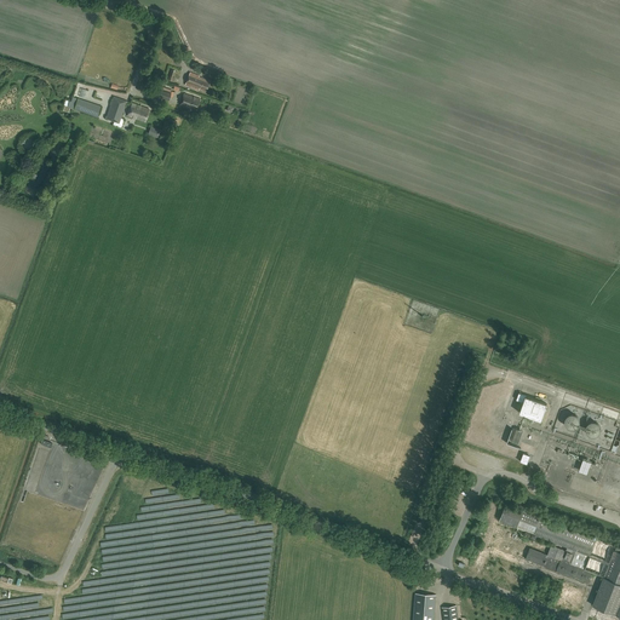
[(199,76),(189,73),(185,85),(199,91),(199,90),(205,92),(210,81),(199,76)]
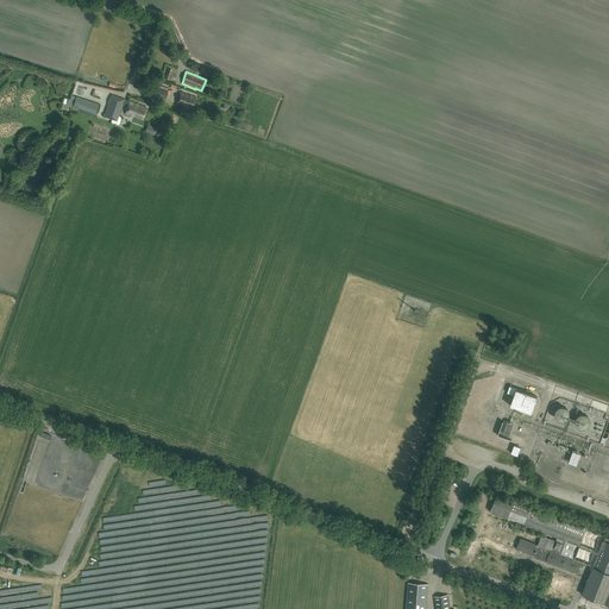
[(169,89),(155,85),(151,94),(165,99),(167,95),(170,96),(171,92),(168,90),(169,89)]
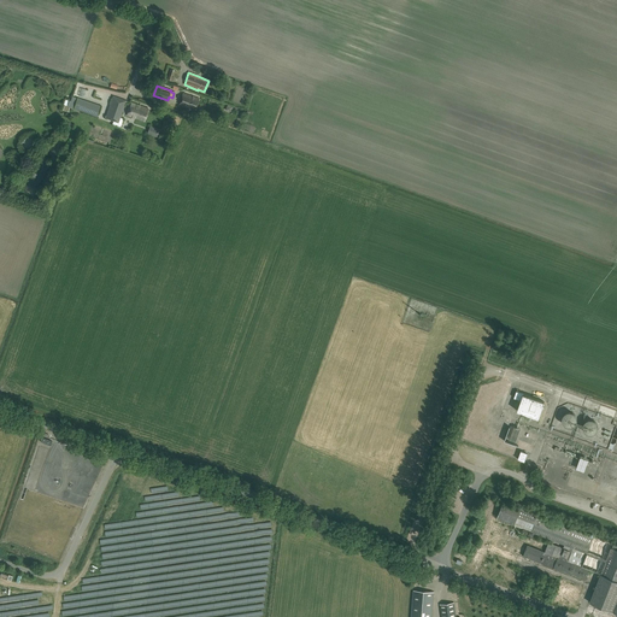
[(199,99),(182,94),(178,105),(195,111),(199,99)]
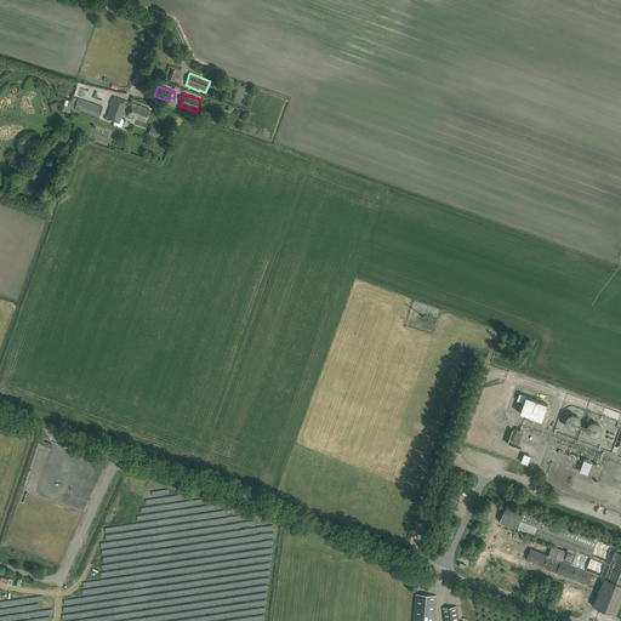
[(126,102),(114,97),(107,119),(119,123),(126,102)]
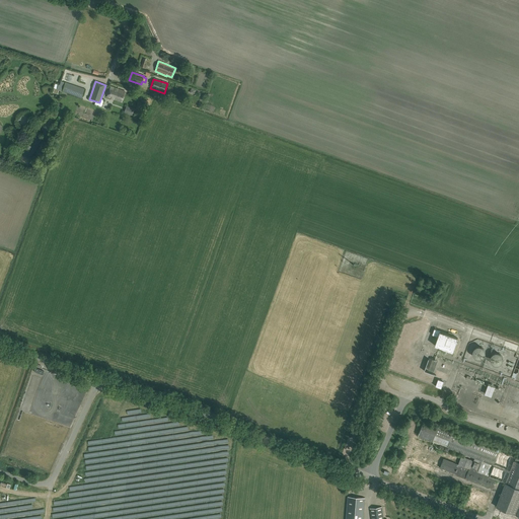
[(85,89),(66,83),(65,83),(64,83),(63,84),(65,84),(62,92),(82,99),(85,89)]
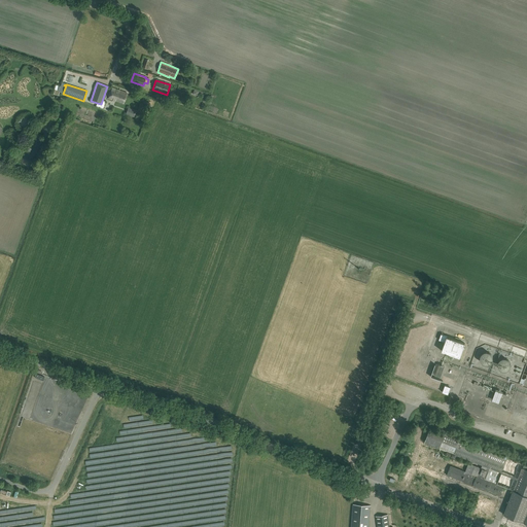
[(118,91),(112,88),(108,99),(110,100),(115,102),(115,101),(124,104),(127,94),(118,91)]
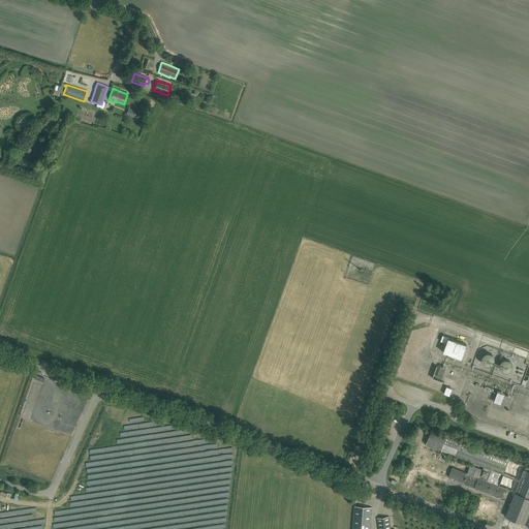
[(81,109),(80,114),(93,116),(92,121),(95,122),(97,113),(81,109)]
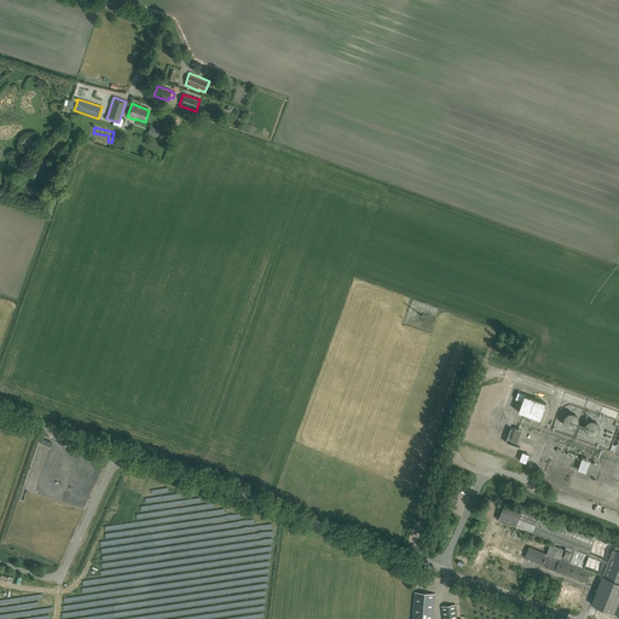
[(160,131),(150,127),(148,134),(157,138),(160,131)]
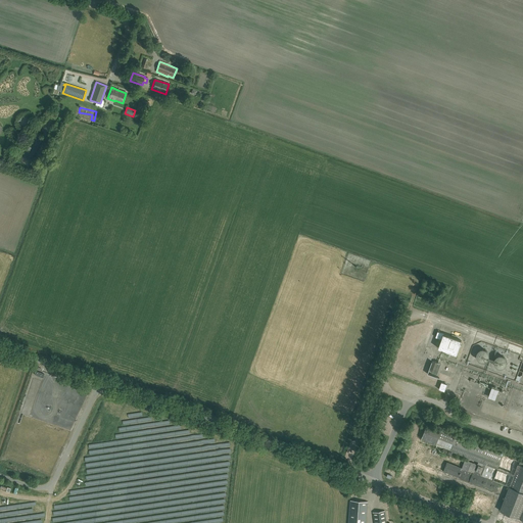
[(442,333),(437,332),(436,337),(440,339),(437,346),(456,353),(461,341),(442,334),(442,333)]
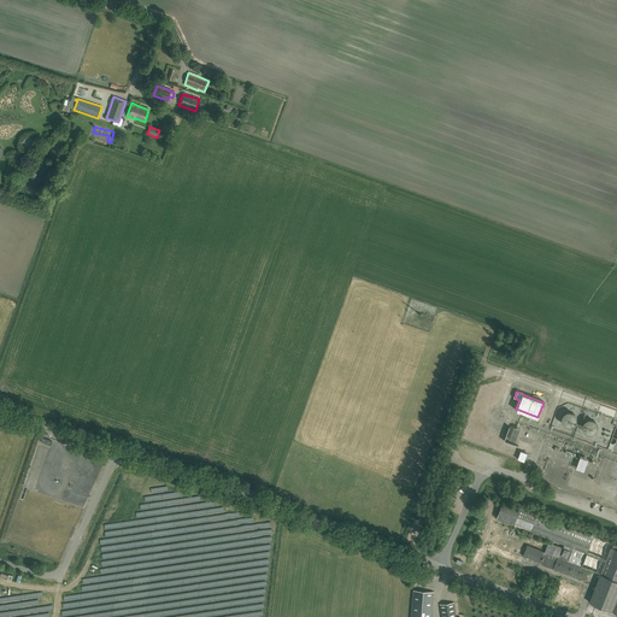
[(576,421),(576,417),(575,413),(573,412),(569,411),(565,411),(563,413),(562,417),(562,419),(563,423),(565,425),(569,425),(573,425),(575,423),(576,421)]
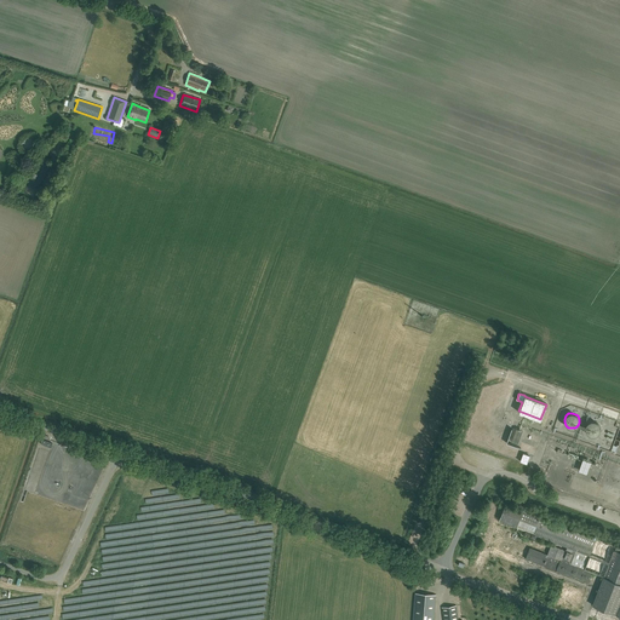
[(598,434),(601,430),(601,426),(598,424),(596,422),(592,422),(589,423),(586,425),(585,429),(586,432),(589,435),(592,436),(596,435),(598,434)]
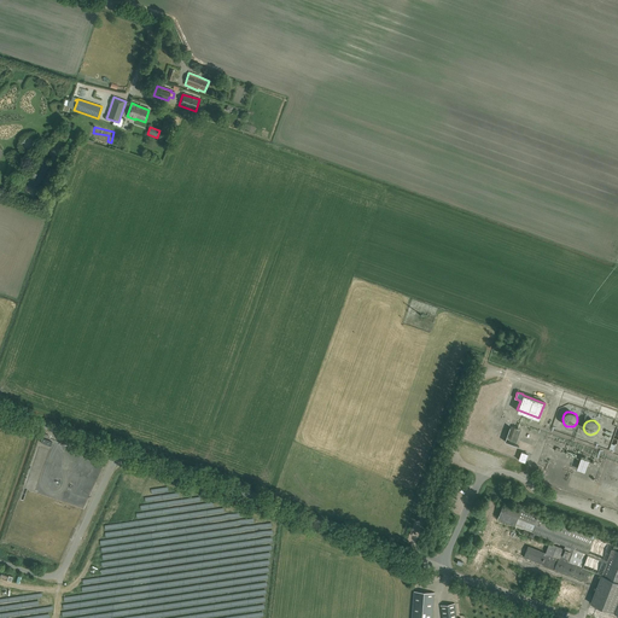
[(520,430),(514,427),(511,441),(516,442),(520,430)]
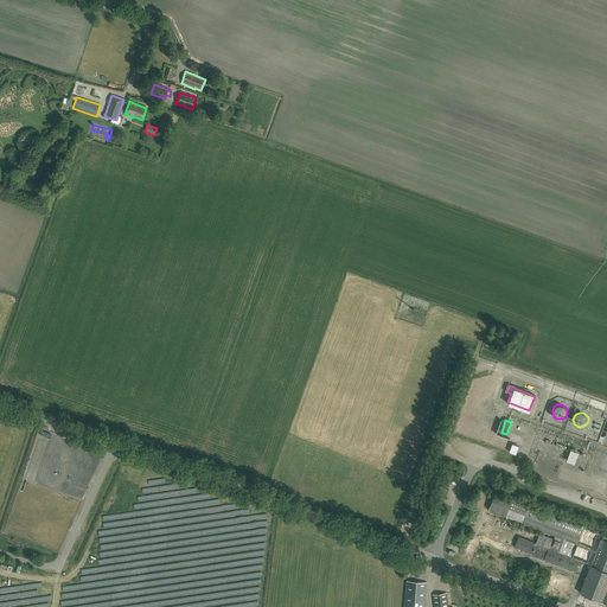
[(579,452),(570,449),(567,460),(574,464),(579,452)]
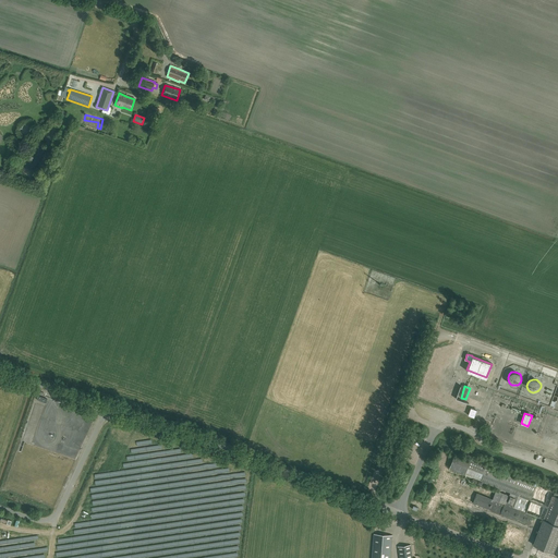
[(554,492),(463,457),(458,460),(453,458),(449,469),(473,477),(471,482),(483,486),(485,482),(498,487),(493,499),(477,494),(473,504),(529,524),(533,514),(543,519),(533,545),(557,554),(557,497),(553,495),(554,492)]
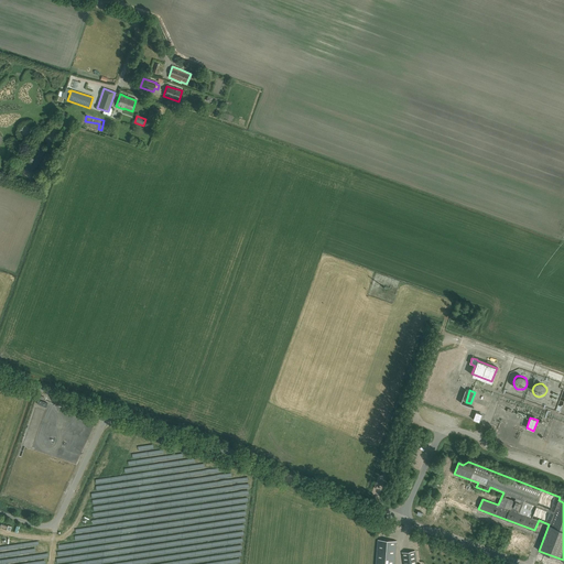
[(394,563),(397,541),(378,540),(376,563),(394,563)]
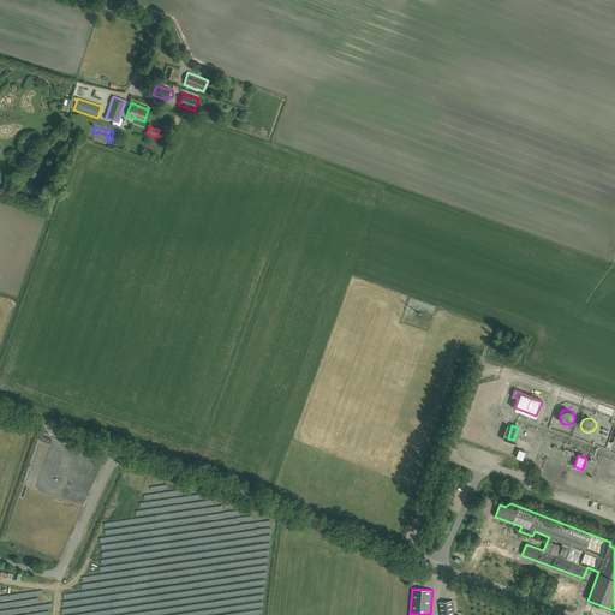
[(454,614),(453,601),(439,603),(440,614),(454,614)]
